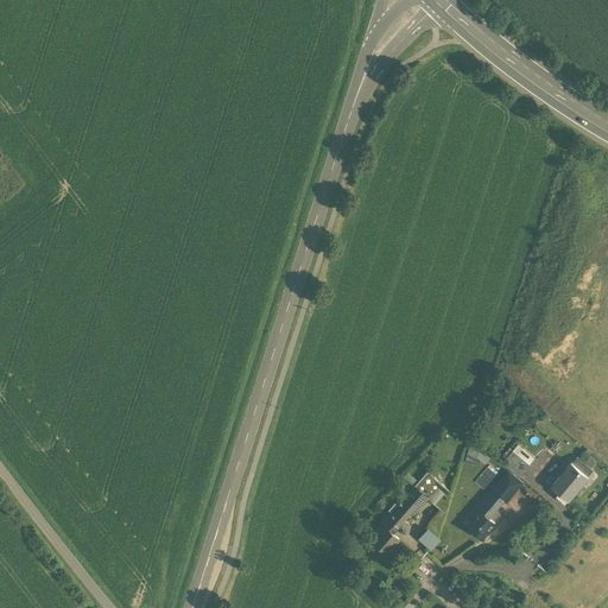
[(467,425),(458,420),(455,428),(463,432),(467,425)]
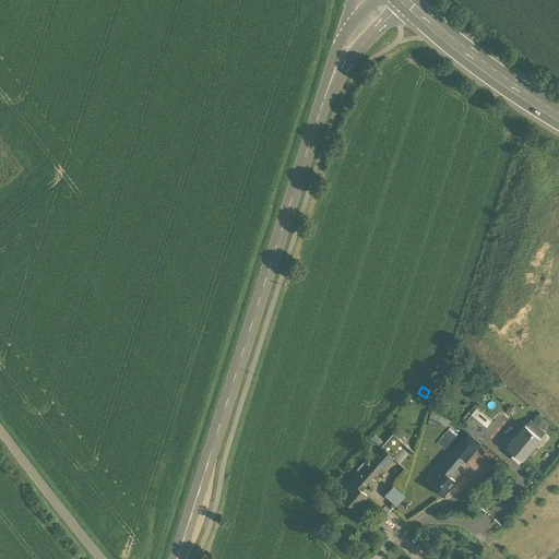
[(432,404),(427,424),(437,427),(439,420),(447,426),(451,419),(432,404)]
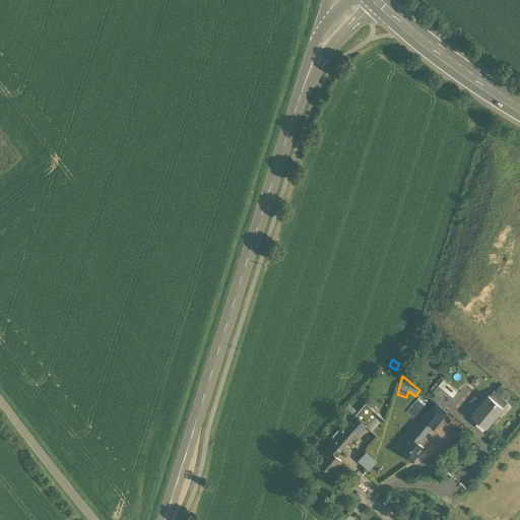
[(458,391),(443,379),(430,395),(445,407),(458,391)]
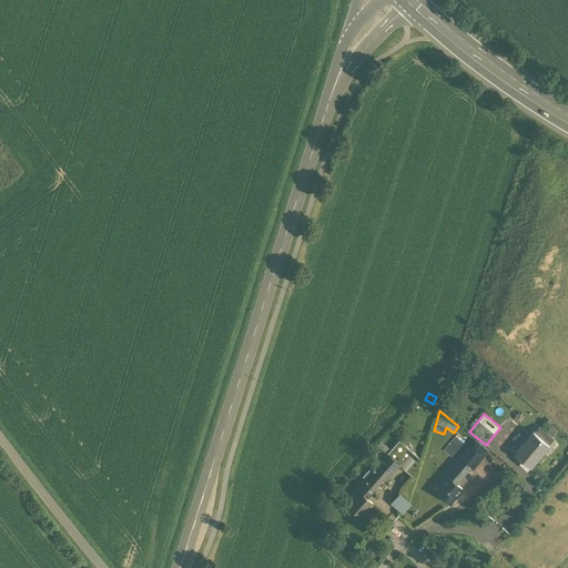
[(550,446),(535,433),(516,454),(531,467),(550,446)]
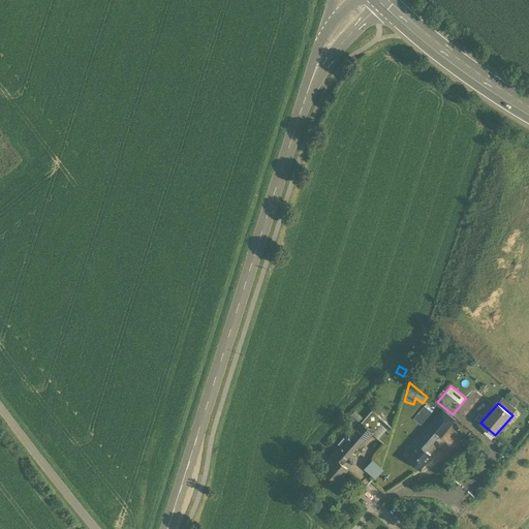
[(439,417),(417,442),(426,450),(439,435),(441,437),(450,427),(439,417)]
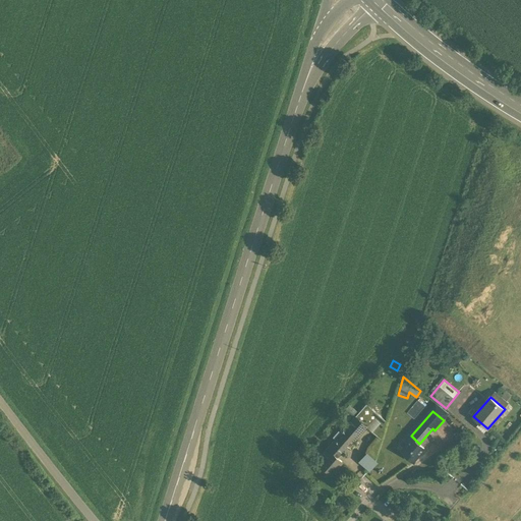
[(367,427),(355,416),(349,423),(361,435),(367,427)]
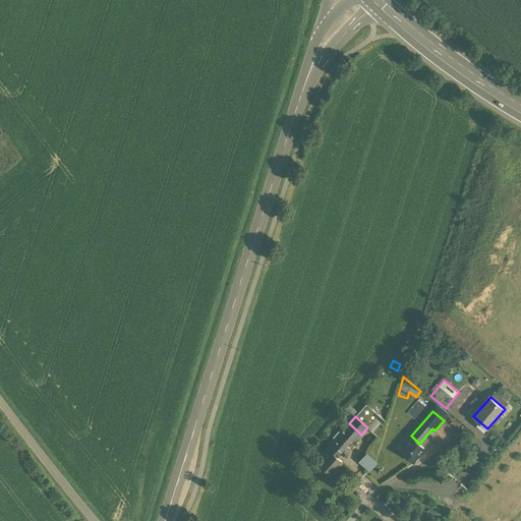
[(349,423),(331,444),(340,452),(349,441),(352,444),(361,435),(349,423)]
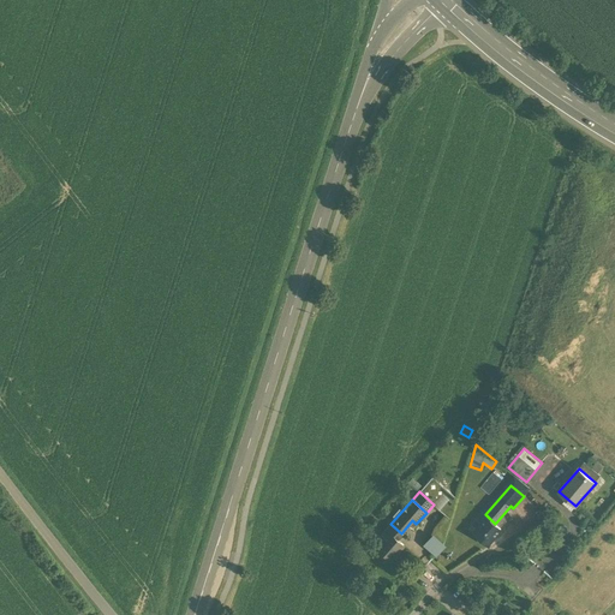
[(495,524),(485,514),(481,519),(483,523),(475,533),(488,547),(502,530),(495,524)]
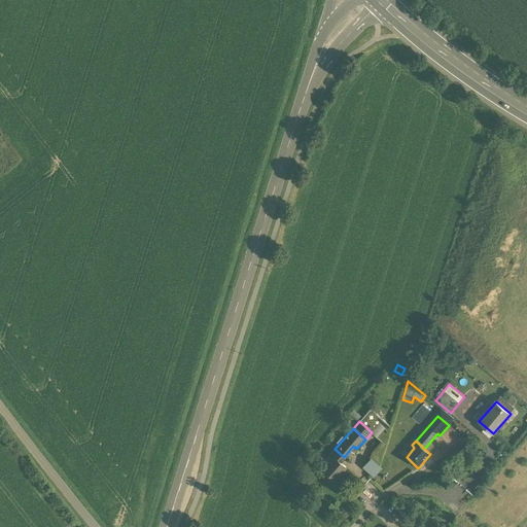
[(344,457),(335,449),(327,458),(329,460),(321,469),(335,480),(345,467),(341,464),(346,459),(344,457)]
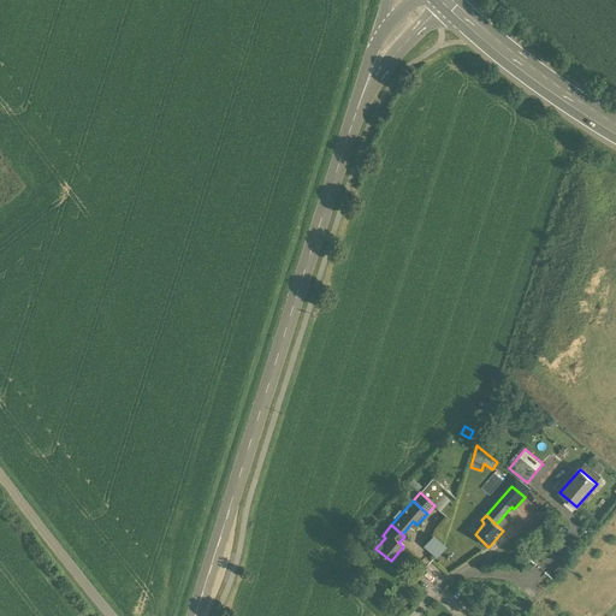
[(433,533),(424,545),(436,556),(446,544),(433,533)]
